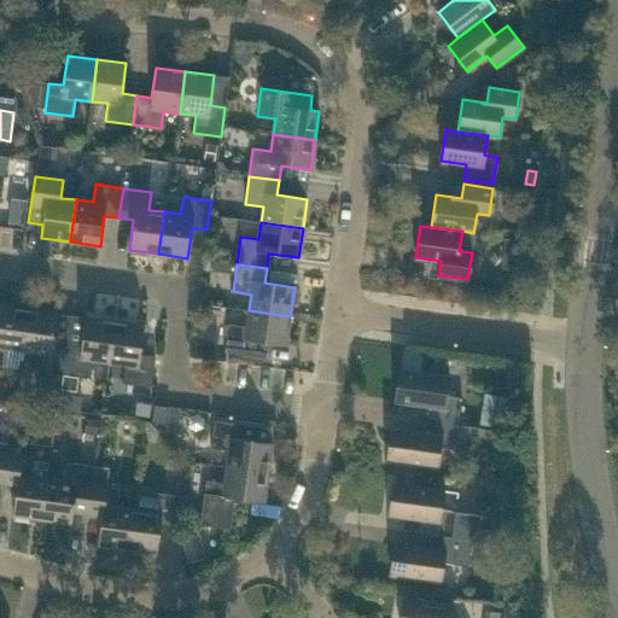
[(21,350),(27,309),(0,304),(0,365),(3,366),(5,348),(21,350)]
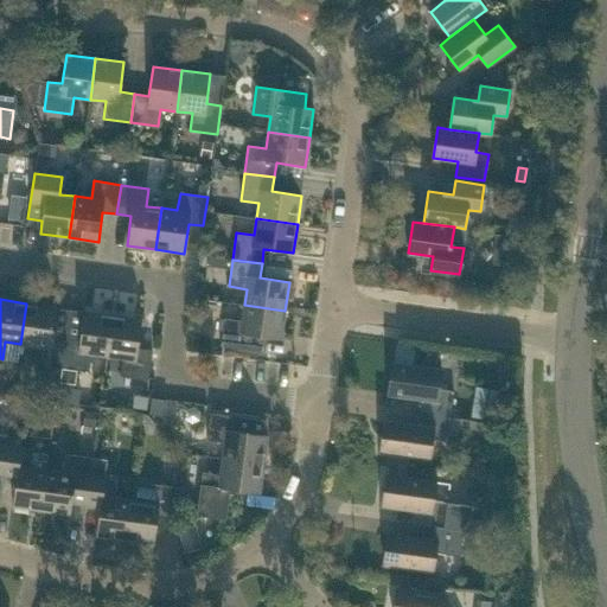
[(51,337),(56,307),(26,304),(20,344),(37,346),(34,364),(62,368),(65,338),(51,337)]
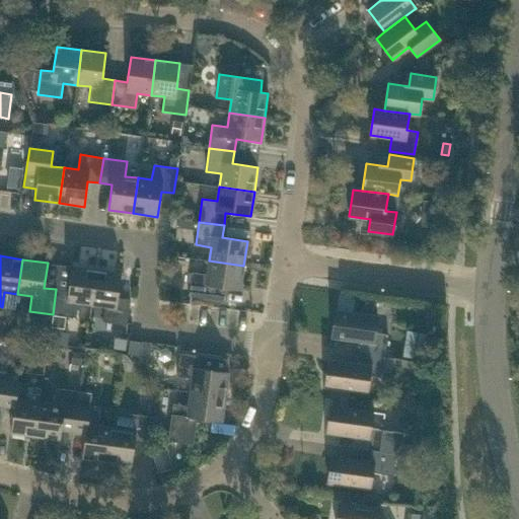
[(240,290),(243,266),(209,261),(207,275),(192,272),(189,296),(213,299),(215,287),(240,290)]
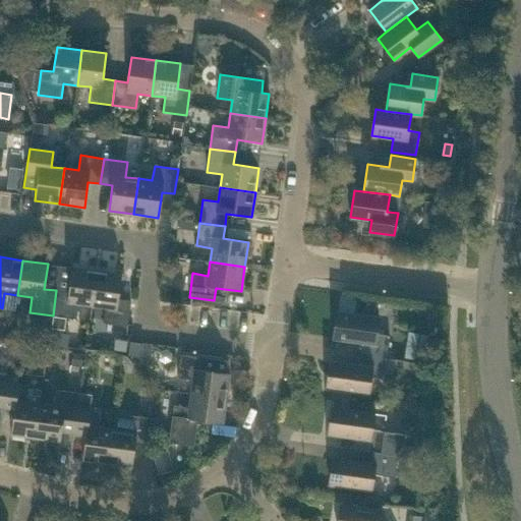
[(92,305),(97,271),(72,267),(68,292),(56,290),(53,315),(76,319),(78,304),(92,305)]
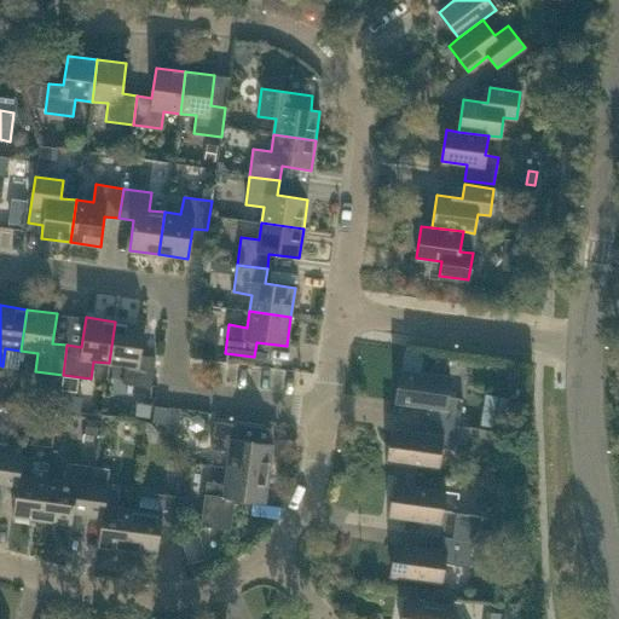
[(140,356),(145,325),(115,322),(109,363),(126,365),(123,383),(151,387),(155,358),(140,356)]
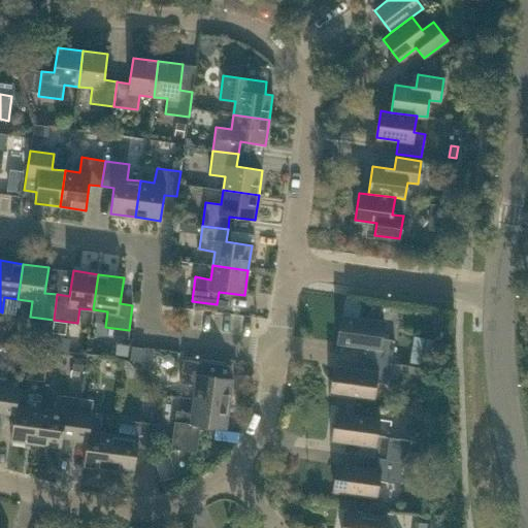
[(382,338),(384,322),(341,317),(338,342),(367,347),(365,359),(391,362),(394,340),(382,338)]
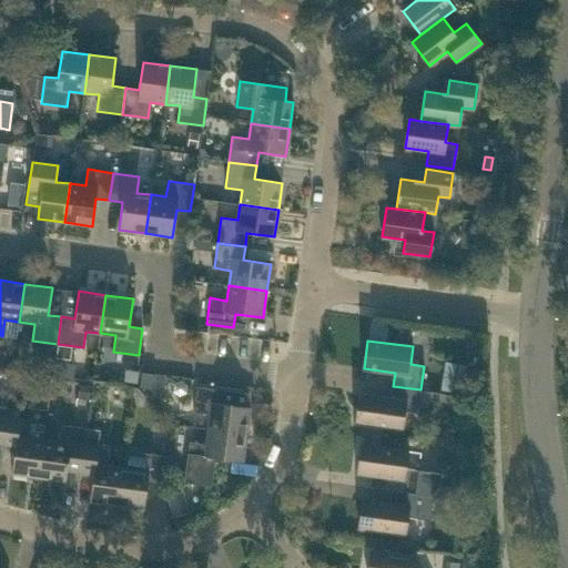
[(445,362),(440,393),(462,395),(466,365),(445,362)]
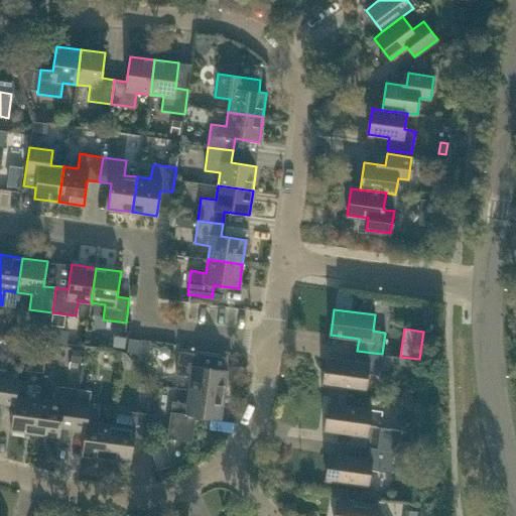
[(133,360),(136,339),(129,338),(127,352),(133,360)]
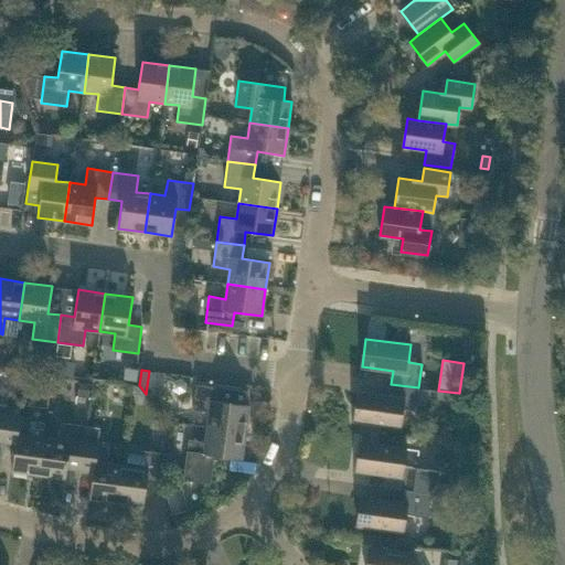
[(222,402),(224,387),(196,384),(192,409),(209,412),(206,427),(245,433),(248,405),(222,402)]
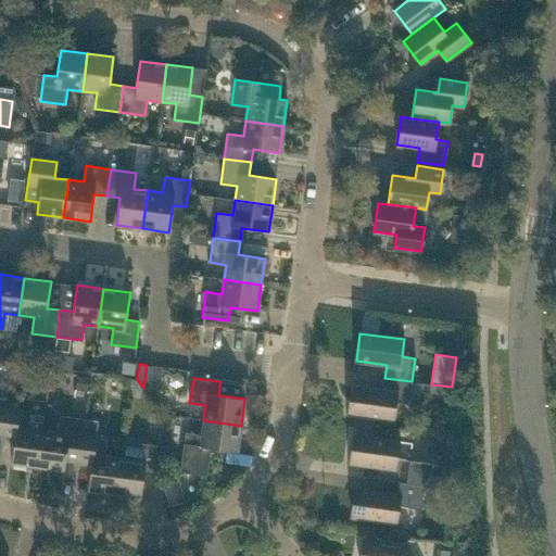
[(408,404),(412,381),(384,378),(382,391),(352,387),(349,414),(393,419),(395,402),(408,404)]
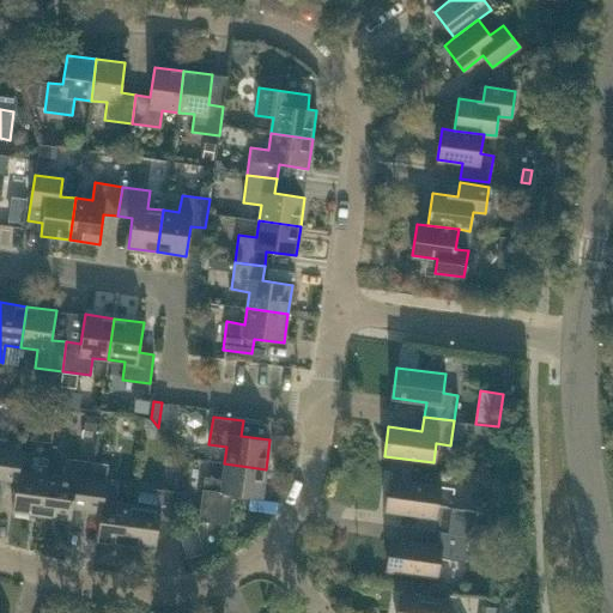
[(5,462),(2,479),(17,481),(12,511),(42,515),(48,474),(46,473),(48,459),(34,457),(34,456),(34,454),(6,450),(5,462)]
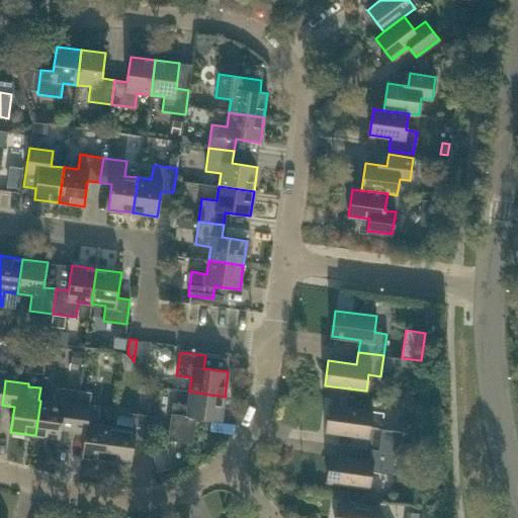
[(73,430),(77,406),(79,391),(56,387),(54,402),(40,401),(35,435),(60,439),(61,429),(73,430)]
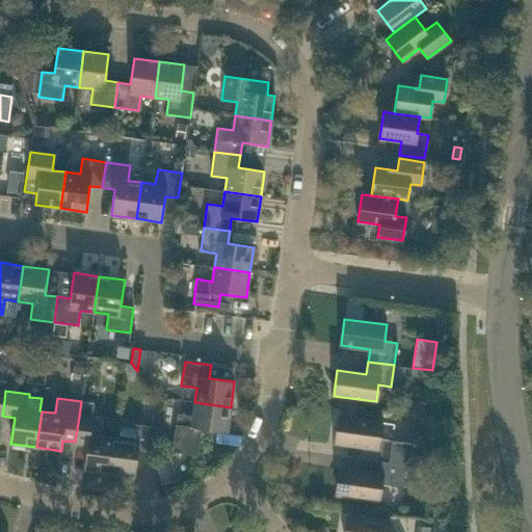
[(79,417),(75,442),(87,444),(84,470),(109,473),(114,436),(100,435),(102,420),(91,418),(94,403),(81,401),(79,417)]
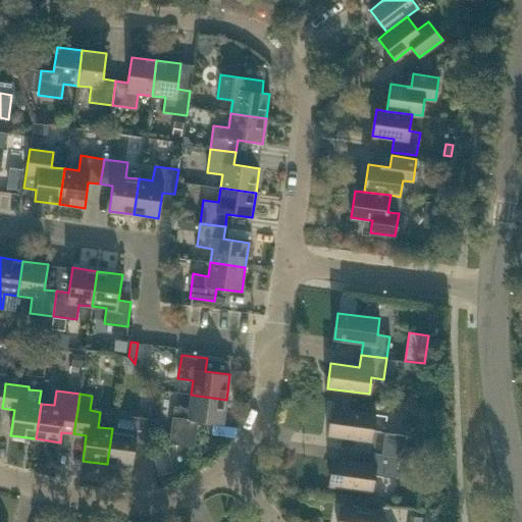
[(223,424),(226,400),(191,395),(189,408),(174,406),(169,444),(194,447),(198,420),(223,424)]
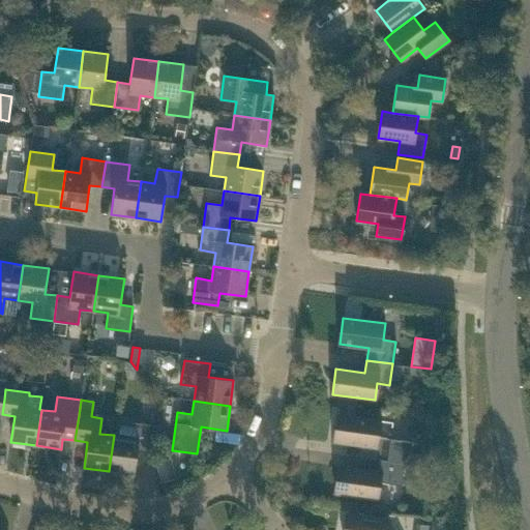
[(378,437),(380,420),(337,415),(333,441),(362,445),(360,458),(370,459),(404,463),(409,464),(412,442),(378,437)]
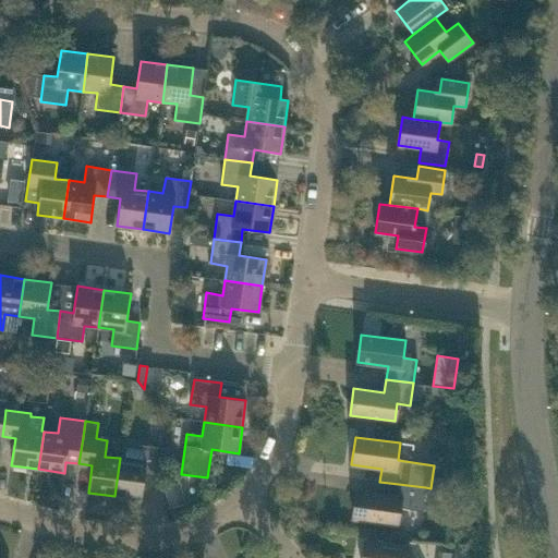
[(439,458),(449,451),(441,441),(432,448),(439,458)]
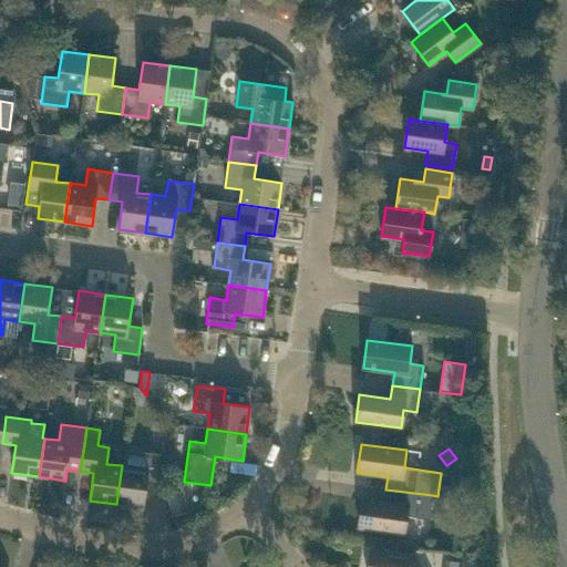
[(161,482),(164,455),(138,452),(136,467),(122,465),(116,504),(144,508),(147,481),(161,482)]
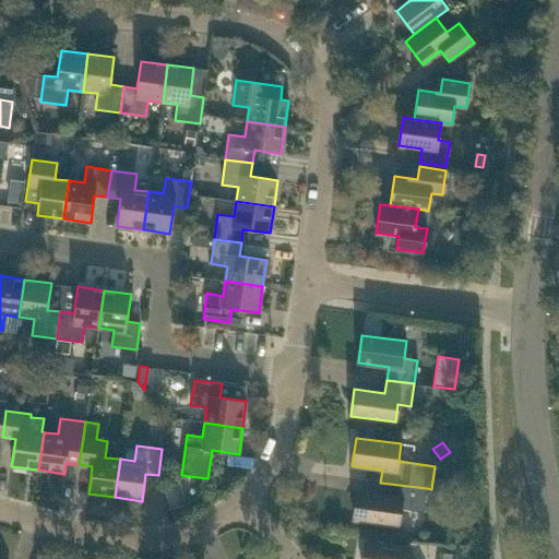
[(423,511),(426,488),(390,484),(388,497),(357,491),(353,520),(399,525),(401,508),(423,511)]
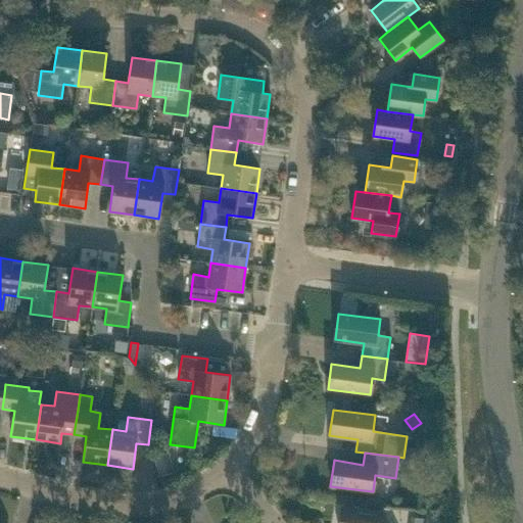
[(160,474),(171,471),(167,456),(156,459),(160,474)]
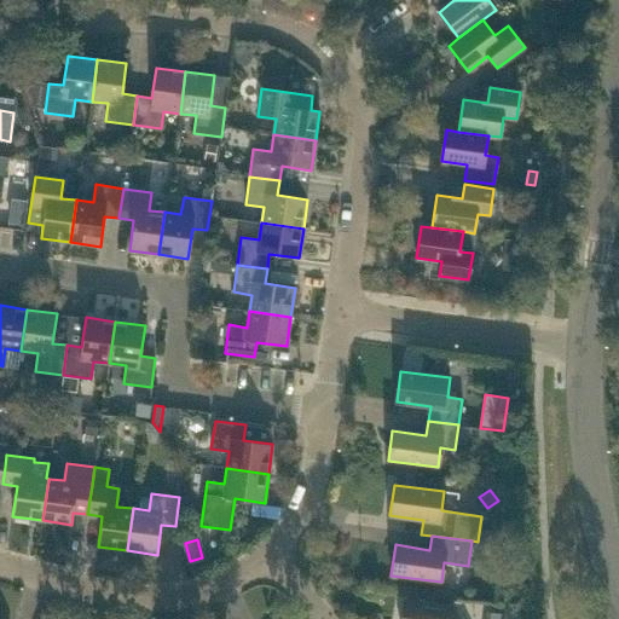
[(452,618),(455,607),(405,600),(401,618),(452,618)]
